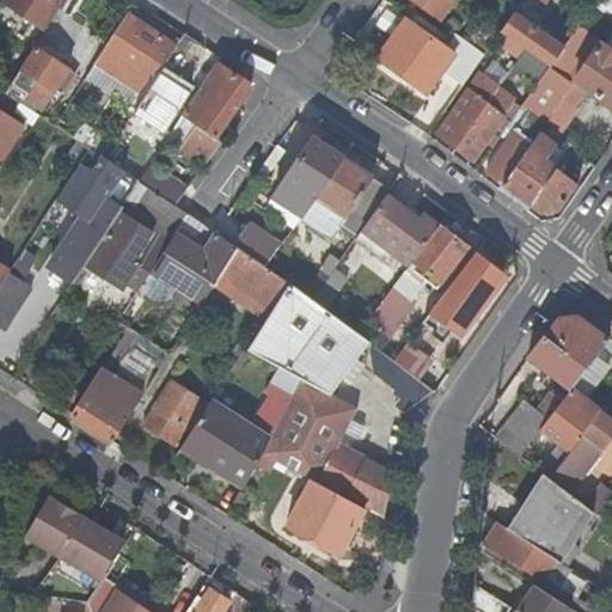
[(5,0),(47,28),(63,0),(5,0)]
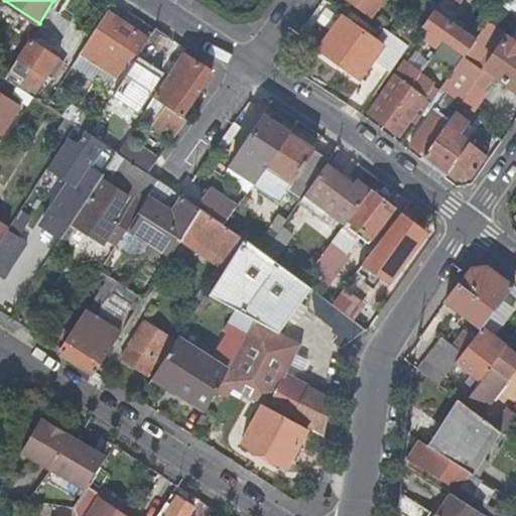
[(348,0),(357,6),(355,7),(370,18),(376,23),(392,0),(348,0)]
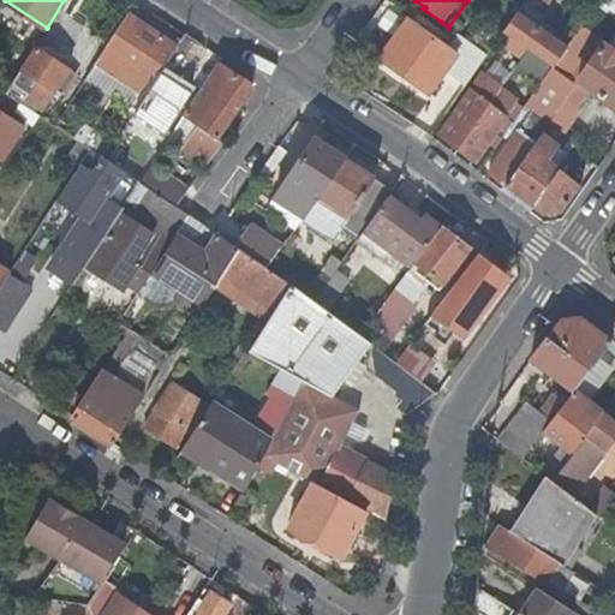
[(614,19),(614,0),(602,0),(597,9),(614,19)]
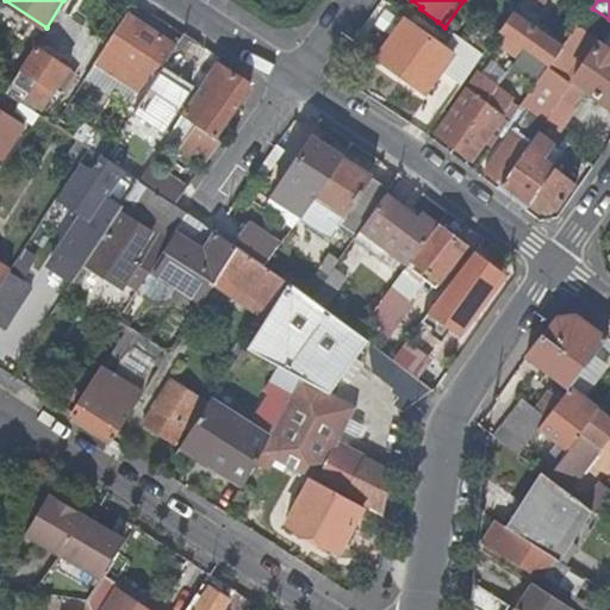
[(609,32),(609,22),(590,8),(579,24),(604,41),(609,32)]
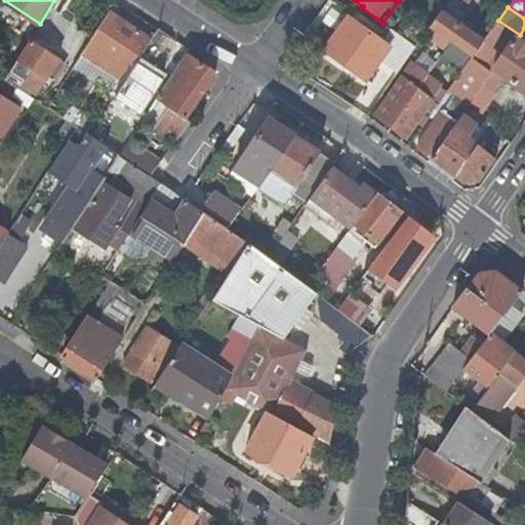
[(484,41),(442,12),(431,29),(451,43),(473,58),(483,43),(484,41)]
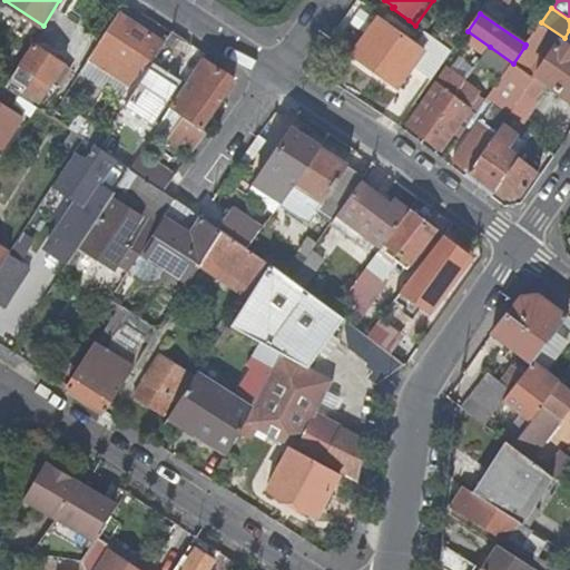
[(107,32),(106,31),(87,60),(135,90),(149,67),(157,56),(165,43),(119,15),(107,32)]
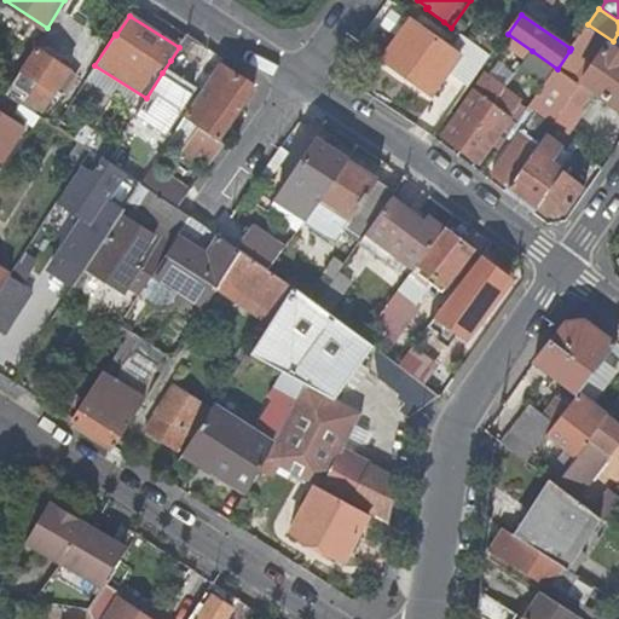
[(382,61),(405,77),(433,38),(410,21),(382,61)]
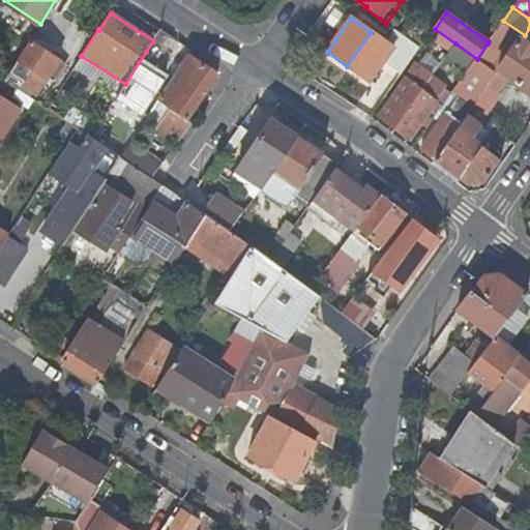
[(430,35),(450,50),(455,43),(435,29),(430,35)]
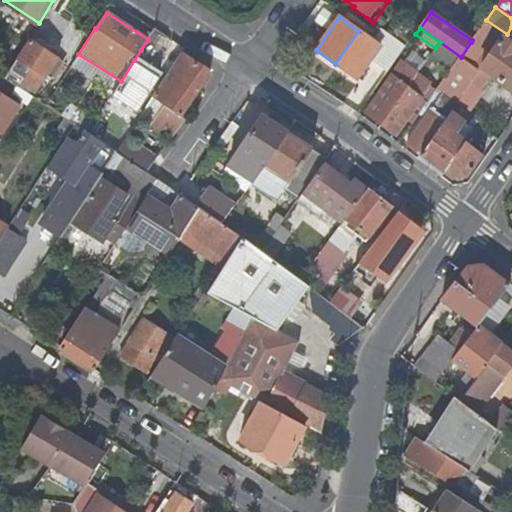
[(153,58),(166,37),(154,29),(148,39),(141,50),(153,58)]
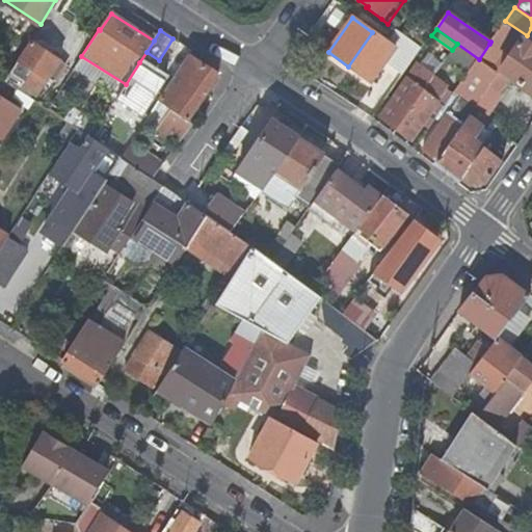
[(394,48),(372,32),(348,67),(370,82),(394,48)]
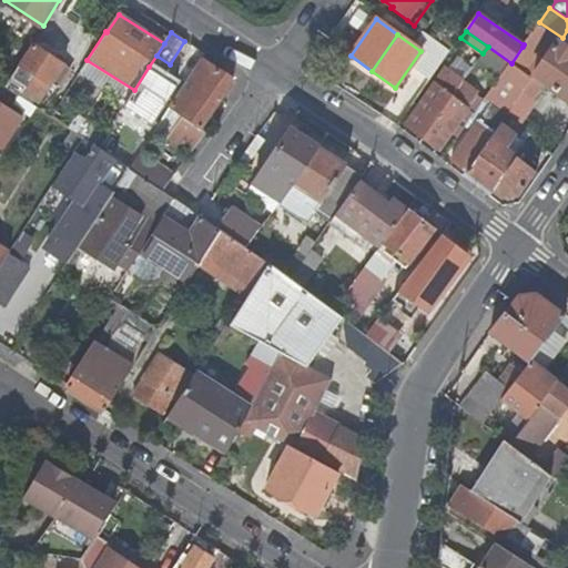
[(534,74),(567,98),(567,53),(564,50),(567,46),(558,40),(534,74)]
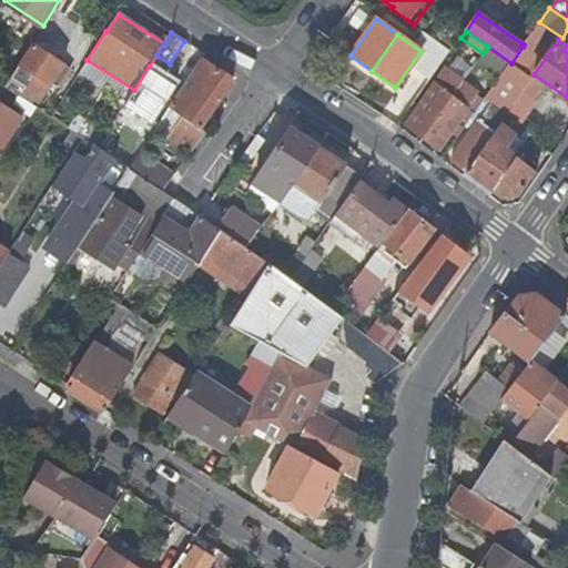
[(62,66),(31,46),(13,73),(28,82),(22,91),(39,101),(62,66)]
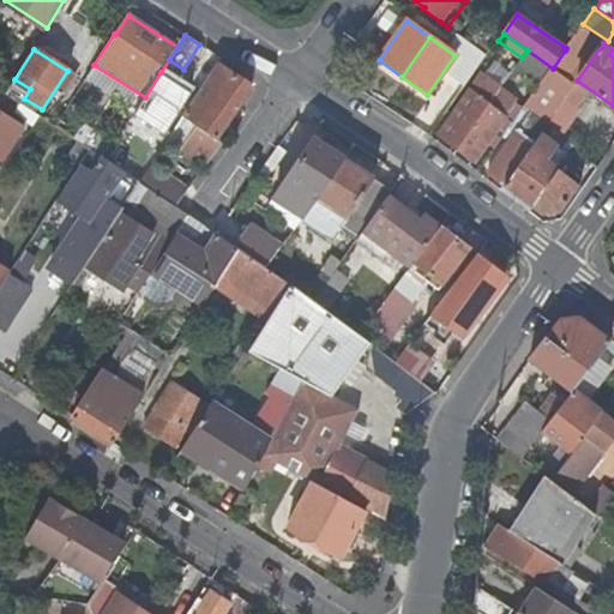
[(581,60),(565,50),(553,68),(567,79),(581,60)]
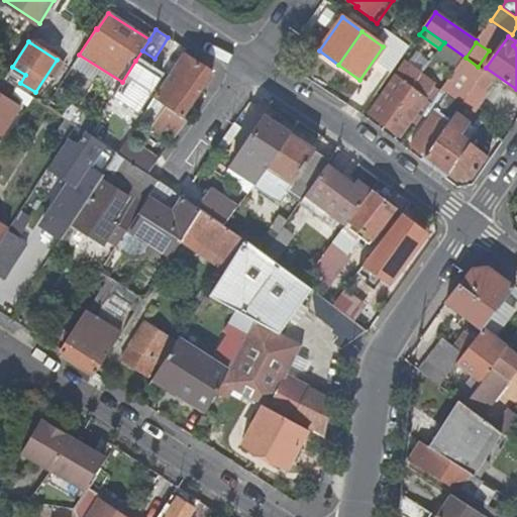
[(209,70),(183,53),(141,117),(173,139),(187,120),(183,117),(210,77),(209,70)]
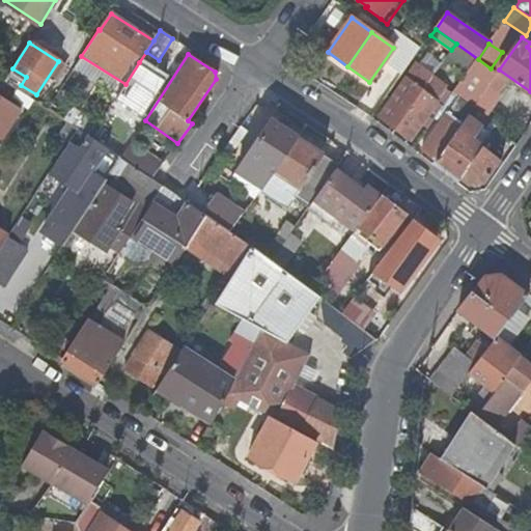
[(419,66),(434,77),(434,75),(442,64),(427,54),(419,66)]
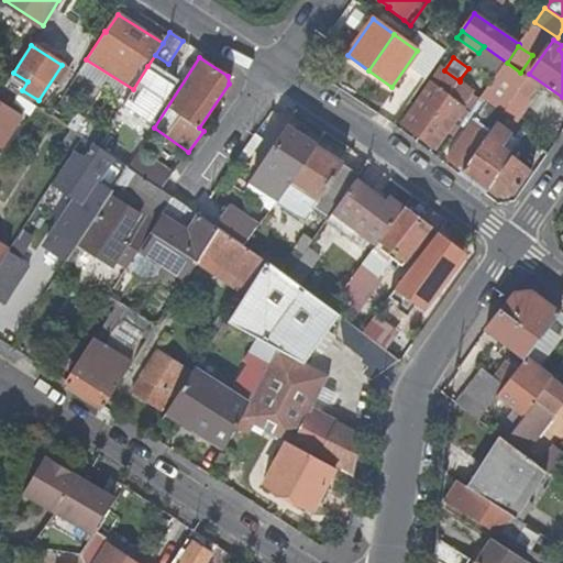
[(494,80),(516,96),(518,91),(528,78),(520,73),(507,63),(494,80)]
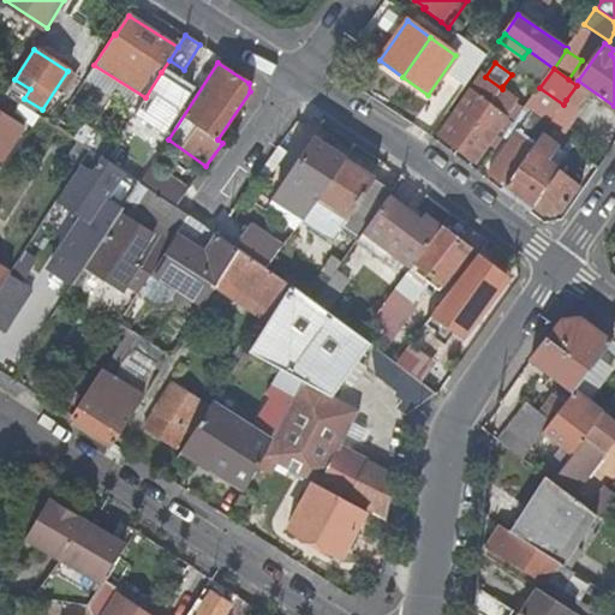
[(191,93),(161,72),(145,97),(133,114),(155,127),(168,107),(177,113),(191,93)]
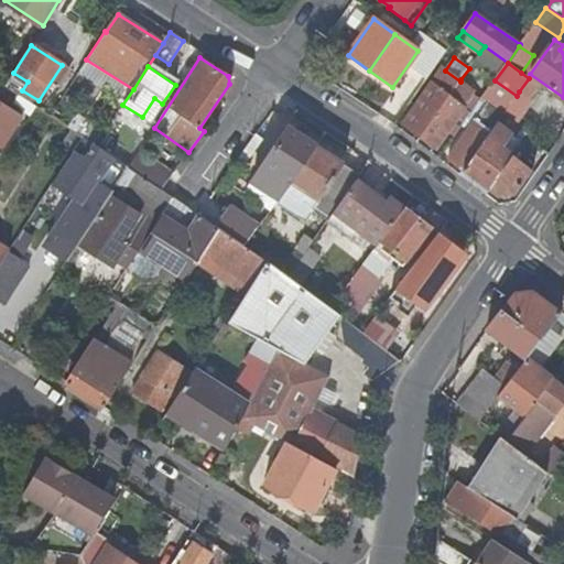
[(461,82),(445,71),(405,127),(421,137),(461,82)]
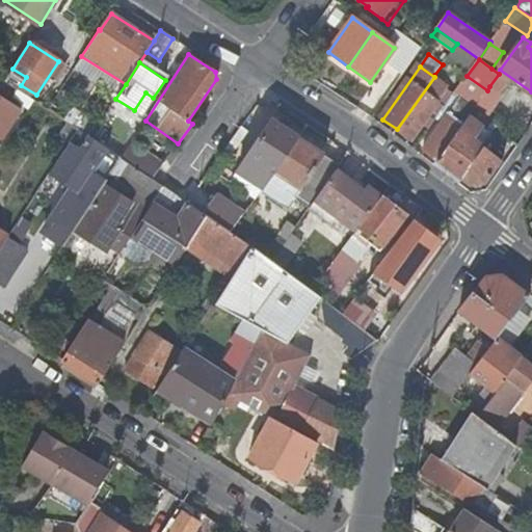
[(498,91),(507,79),(499,74),(489,86),(498,91)]
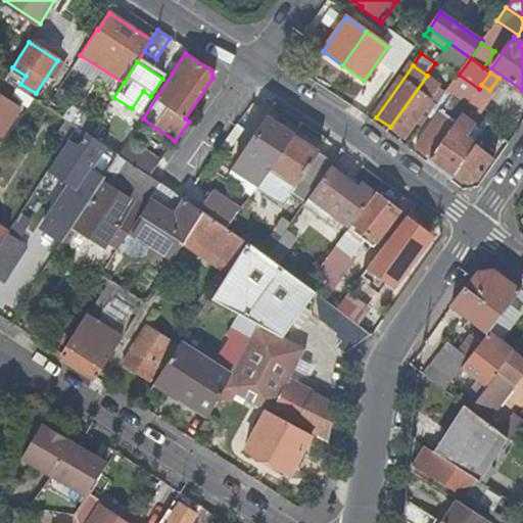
[(441,84),(427,74),(427,76),(390,127),(403,137),(414,122),(440,86),(441,84)]
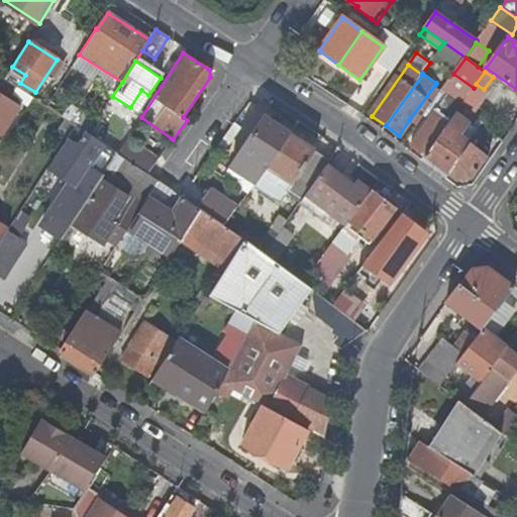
[(474,88),(453,74),(442,90),(441,91),(448,96),(447,96),(460,105),(463,101),(474,88)]
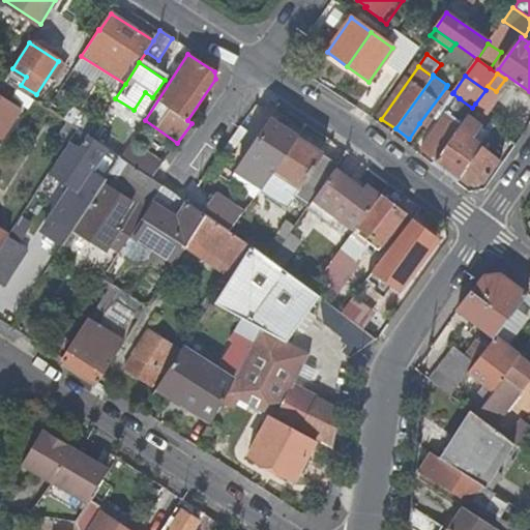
[(453,92),(446,87),(419,123),(428,129),(438,114),(452,93),(453,92)]
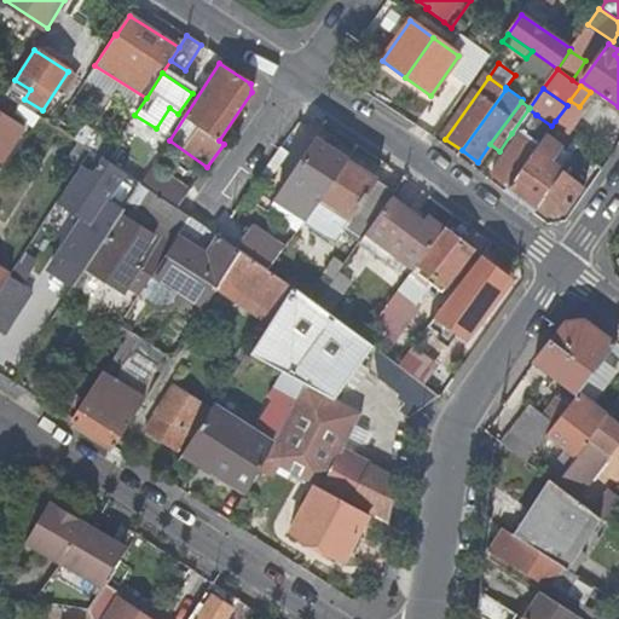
[(537,115),(528,109),(512,133),(519,139),(536,115),(537,115)]
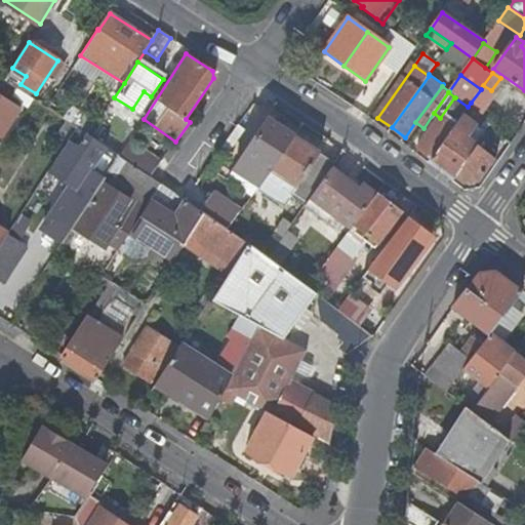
[(0,135),(17,108),(0,95),(0,135)]
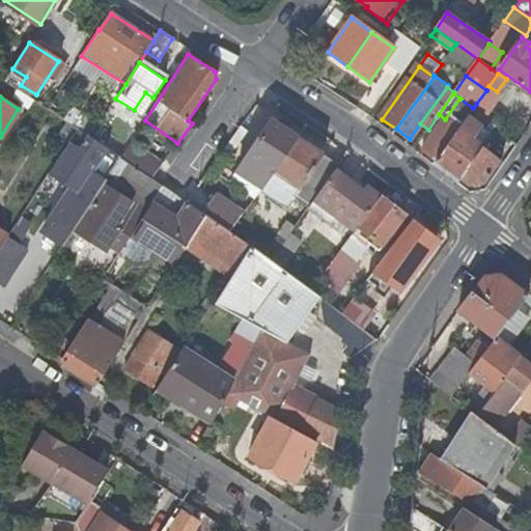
[(473,108),(459,99),(445,119),(423,149),(437,160),(468,115),(473,108)]
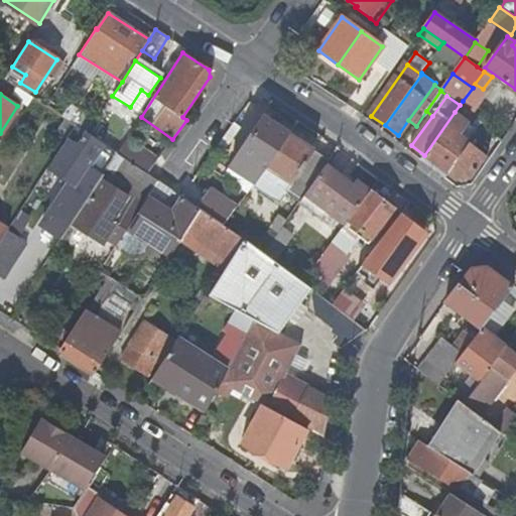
[(499,132),(508,119),(484,102),(475,114),(499,132)]
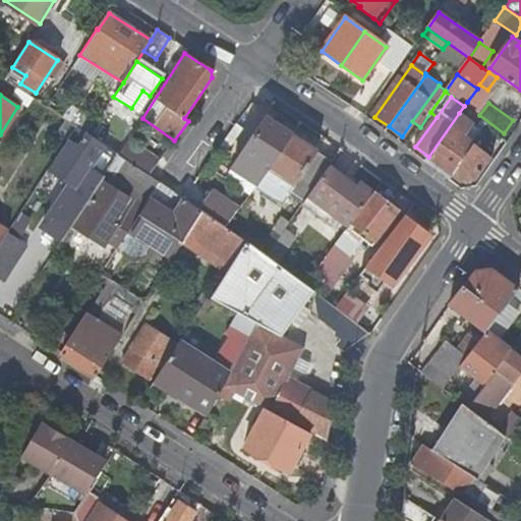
[(473,124),(459,113),(428,157),(452,175),(465,155),(473,142),(464,136),(473,124)]
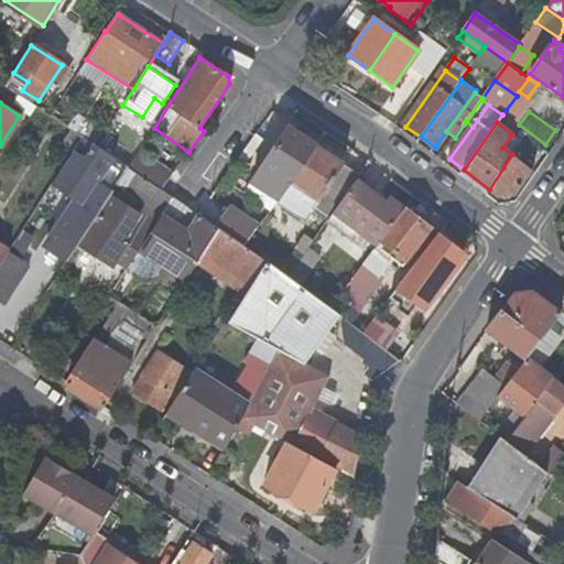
[(300,172),(316,147),(289,128),(252,182),(279,199),(284,192),(293,181),(300,172)]
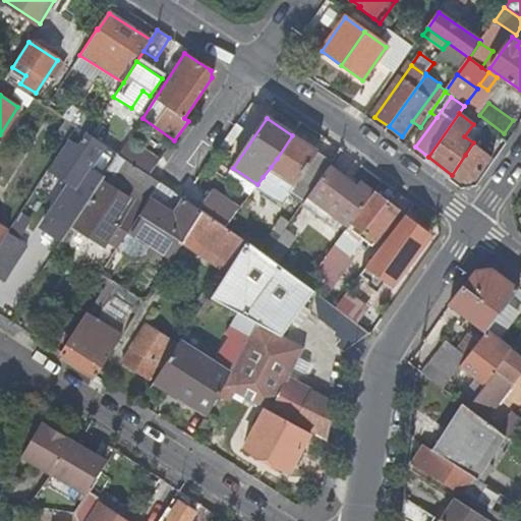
[(57,132),(66,139),(74,126),(65,120),(57,132)]
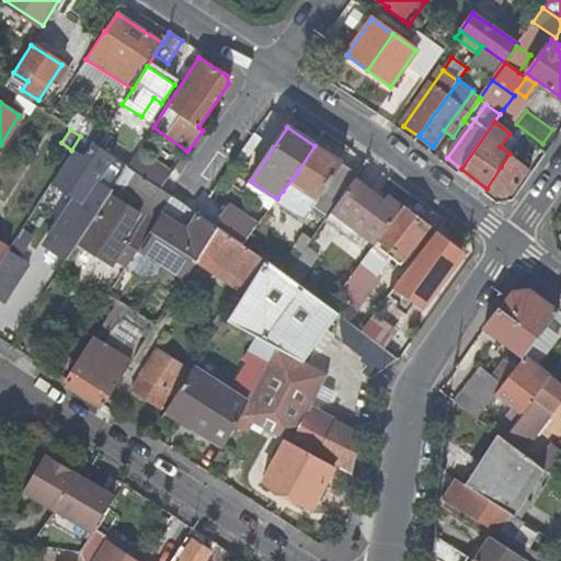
[(105,182),(114,187),(127,168),(95,146),(80,136),(71,150),(48,186),(80,207),(106,167),(113,171),(105,182)]
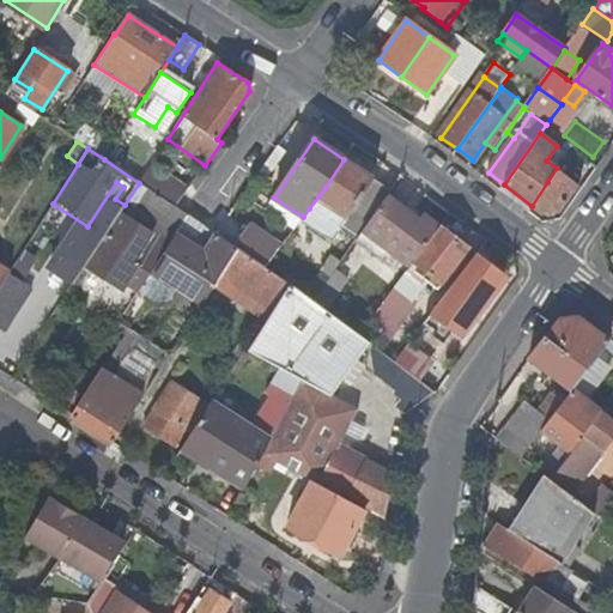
[(547,182),(532,206),(542,213),(558,211),(581,178),(568,169),(571,164),(564,158),(560,163),(557,168),(547,182)]
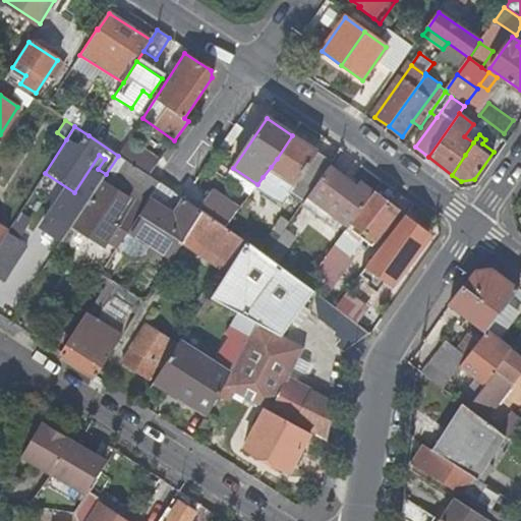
[(263,177),(302,205),(307,196),(329,167),(332,162),(292,135),(277,159),(271,167),(263,177)]
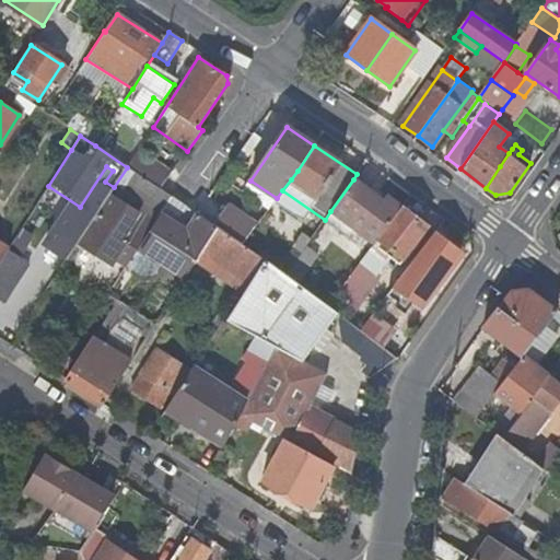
[(173,170),(140,148),(127,167),(148,181),(160,188),(173,170)]
